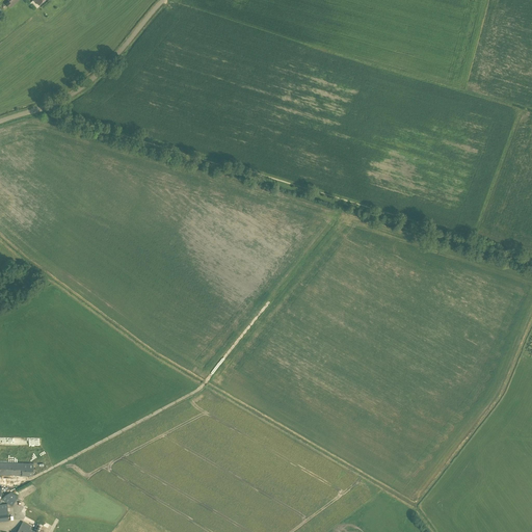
[(10,8),(19,0),(7,0),(8,1),(5,3),(10,8)]
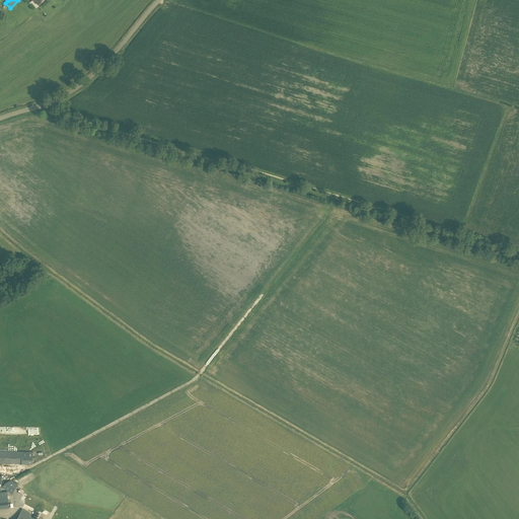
[(32,464),(32,462),(32,452),(0,450),(0,463),(21,464),(32,464)]
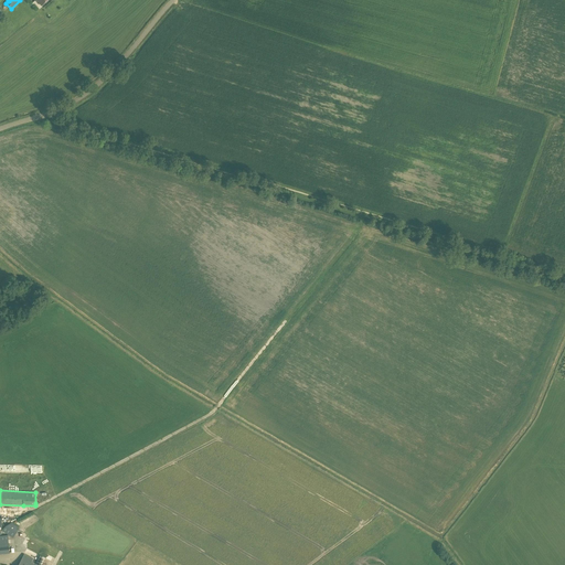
[(13,537),(19,528),(11,522),(6,525),(1,531),(3,533),(4,532),(13,537)]
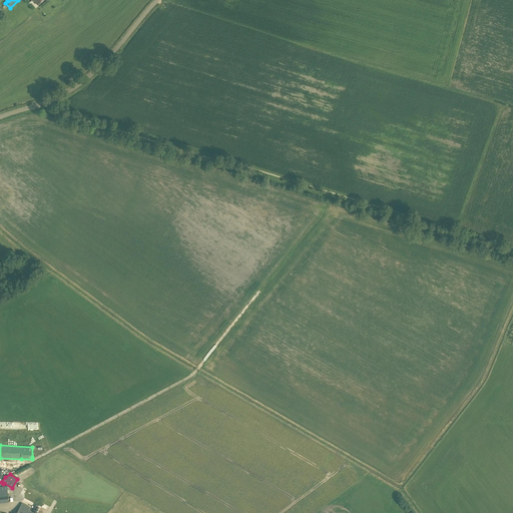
[(0,503),(9,502),(7,486),(0,486),(0,503)]
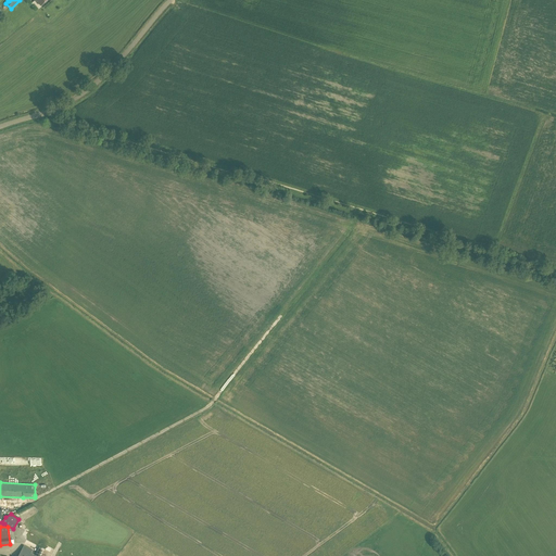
[(45,550),(49,542),(28,531),(24,539),(39,547),(35,555),(30,553),(33,550),(24,545),(17,555),(37,555),(41,548),(45,550)]
